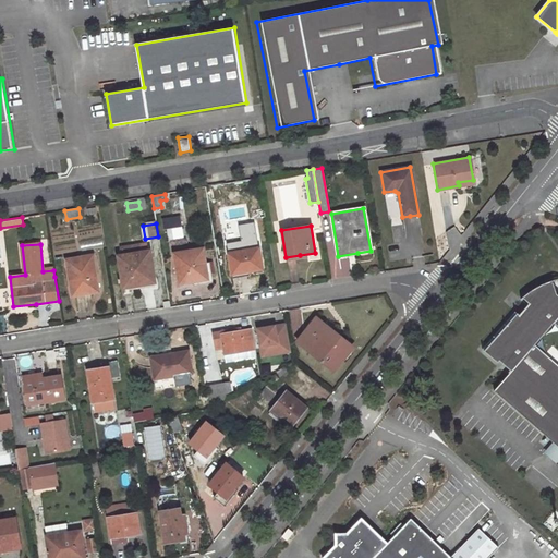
[(259,247),(228,253),(232,275),(246,273),(263,269),(259,247)]
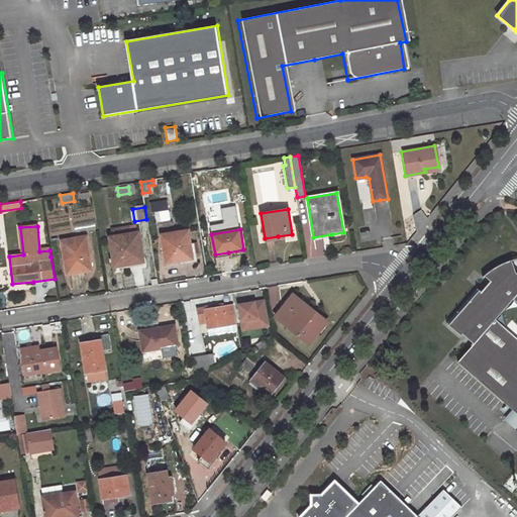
[(188,230),(162,235),(167,264),(179,261),(193,259),(188,230)]
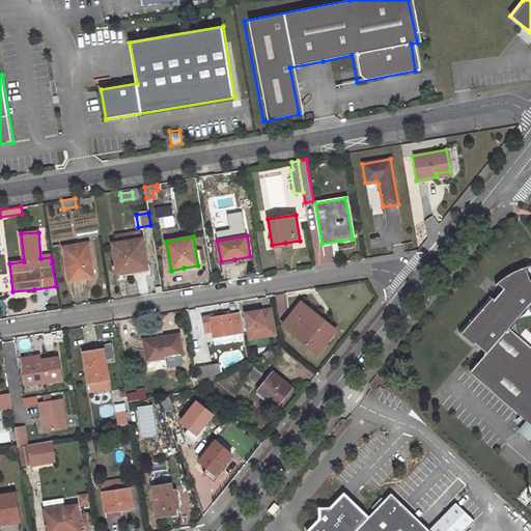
[(142,239),(112,244),(117,274),(133,271),(147,269),(142,239)]
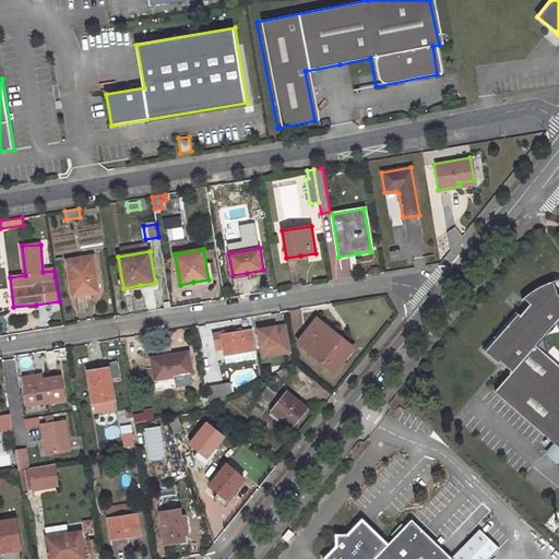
[(93,256),(67,260),(72,296),(86,294),(85,290),(98,288),(93,256)]
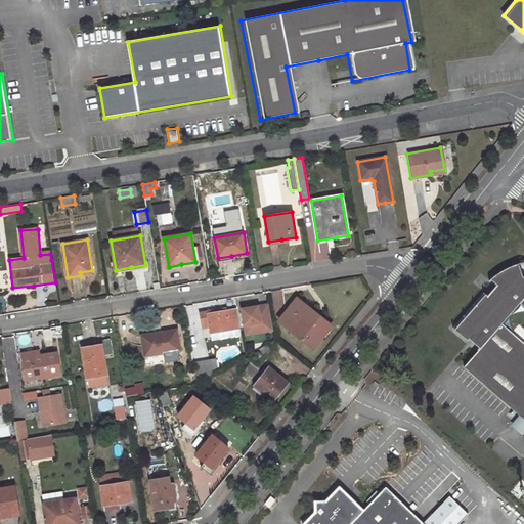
[(483,350),(468,367),(523,417),(523,268),(523,264),(512,268),(507,271),(498,277),(494,281),(501,288),(492,298),(490,296),(460,331),(471,342),(473,341),(483,350)]
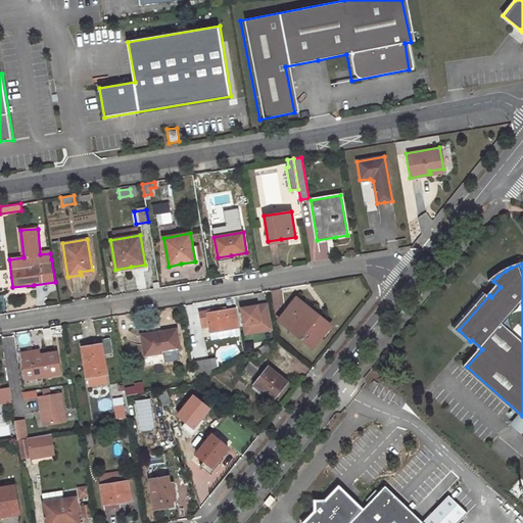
[(296,298),(278,320),(314,348),(332,326),(314,312),(296,298)]
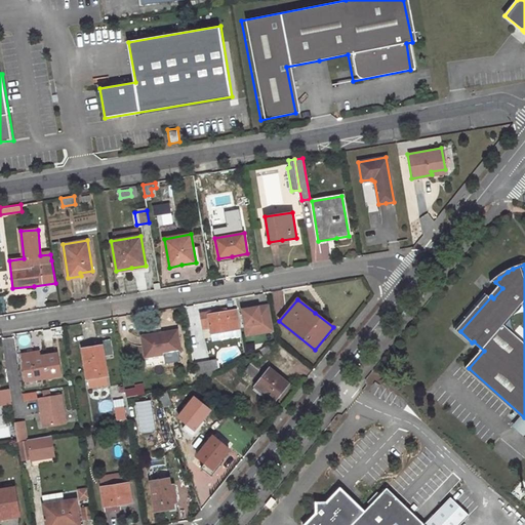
[(270,306),(259,307),(261,320),(272,318),(270,306)]
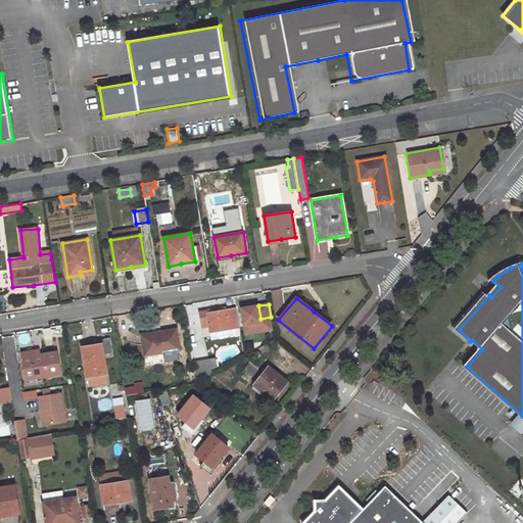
[(273,330),(271,317),(260,319),(258,305),(254,306),(241,308),(246,335),(273,330)]
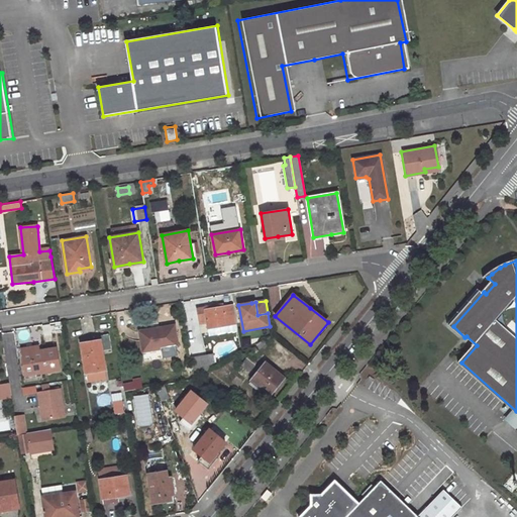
[(214,306),(197,309),(200,324),(207,323),(208,329),(235,324),(232,305),(222,307),(214,308),(214,306)]
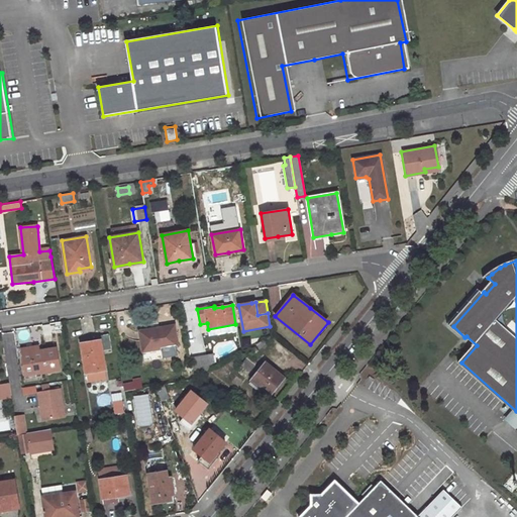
[(235,324),(208,329),(209,335),(237,331),(235,324)]
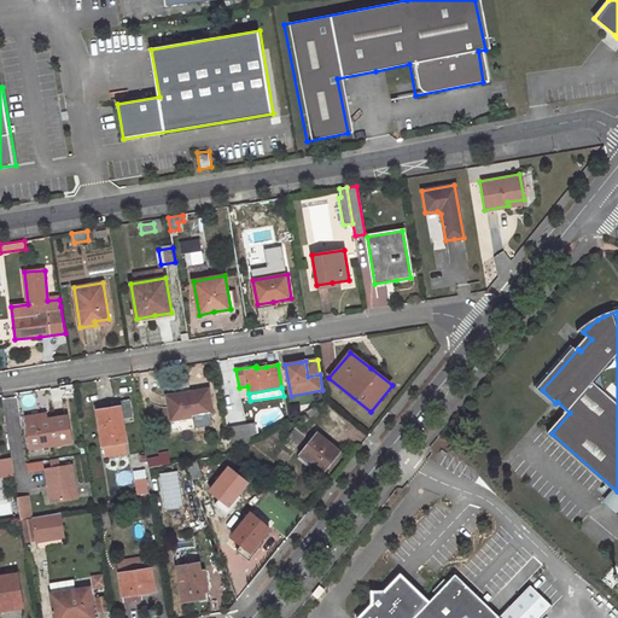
[(186,394),(168,396),(172,420),(213,414),(208,390),(186,394)]
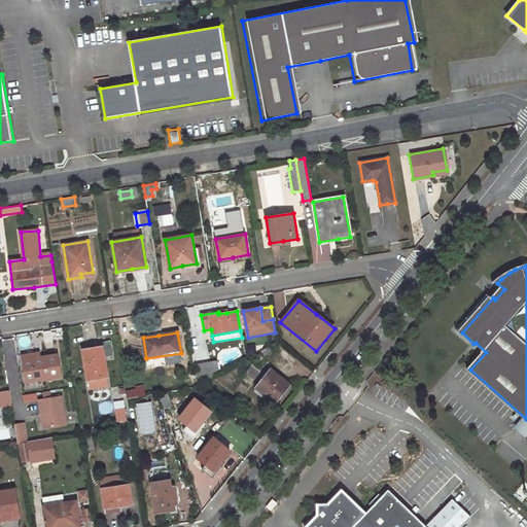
[(90,352),(82,353),(88,381),(108,377),(104,355),(102,355),(100,347),(94,348),(89,349),(90,352)]
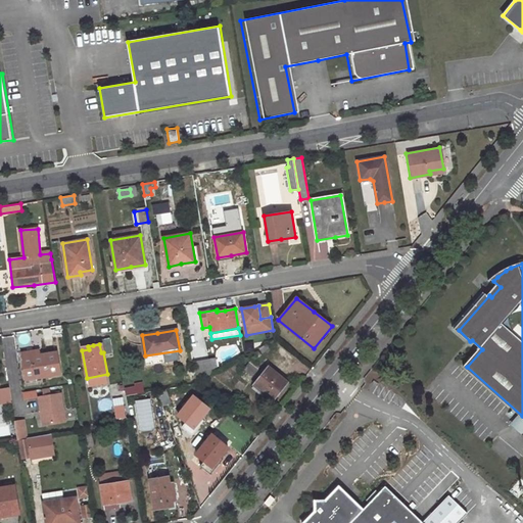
[(267,344),(259,349),(263,354),(270,349),(267,344)]
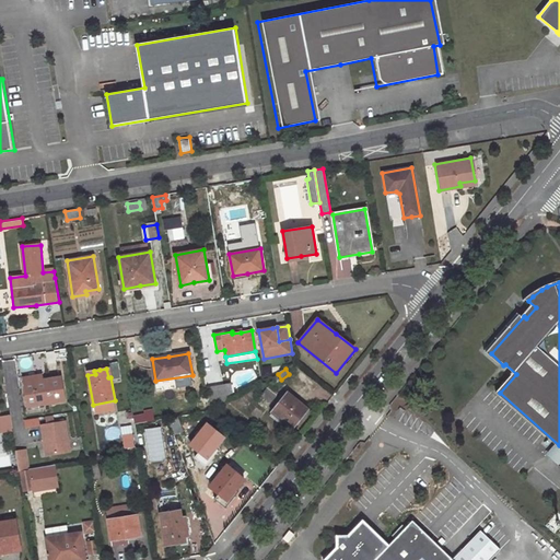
[(61,377),(24,383),(28,407),(65,400),(61,377)]
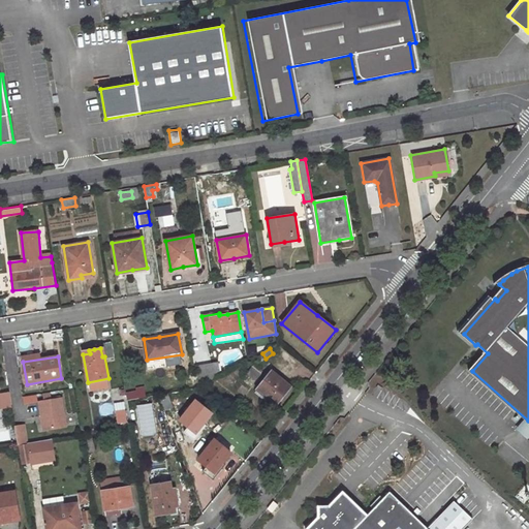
[(212,365),(196,367),(199,380),(214,377),(212,365)]
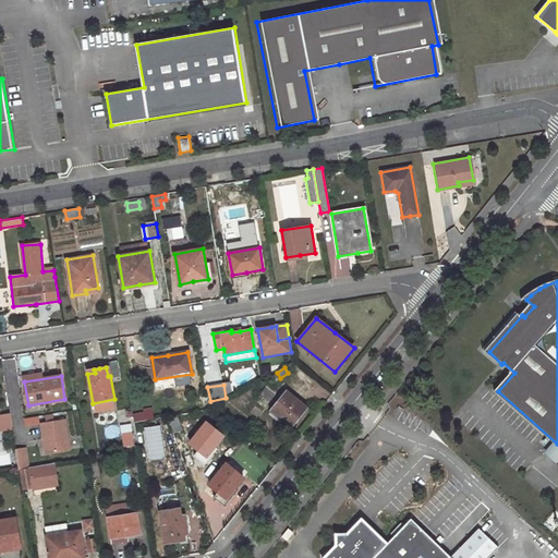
[(267,386),(261,395),(269,401),(277,392),(267,386)]
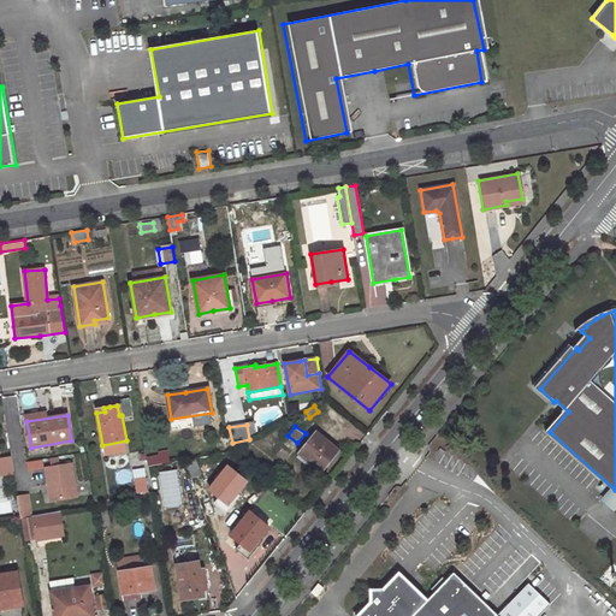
[(333,458),(330,455),(335,448),(317,432),(300,454),(321,472),(329,463),(333,458)]
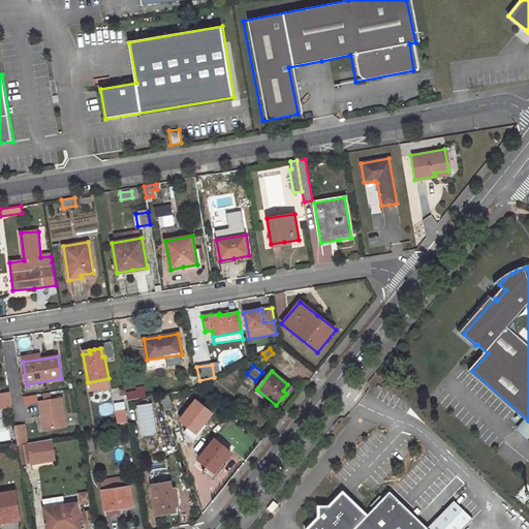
[(144,387),(126,391),(127,399),(145,396),(144,387)]
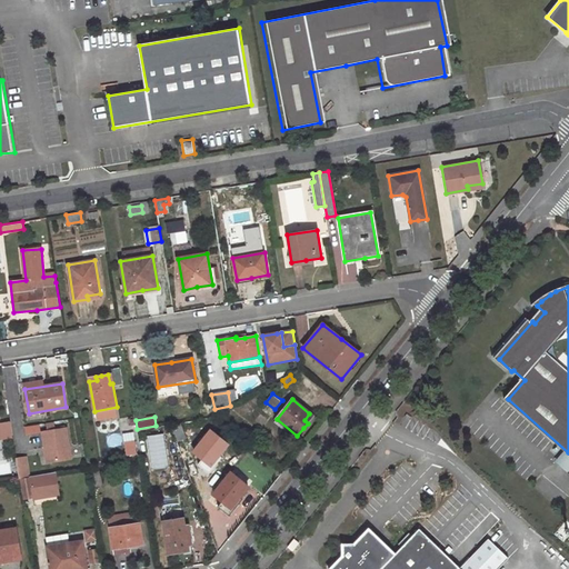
[(0,438),(13,437),(11,421),(0,422),(0,438)]
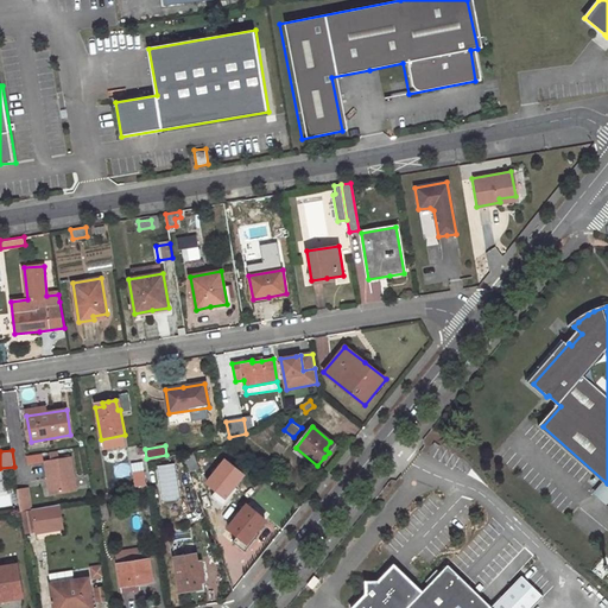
[(192,454),(183,457),(189,473),(198,468),(192,454)]
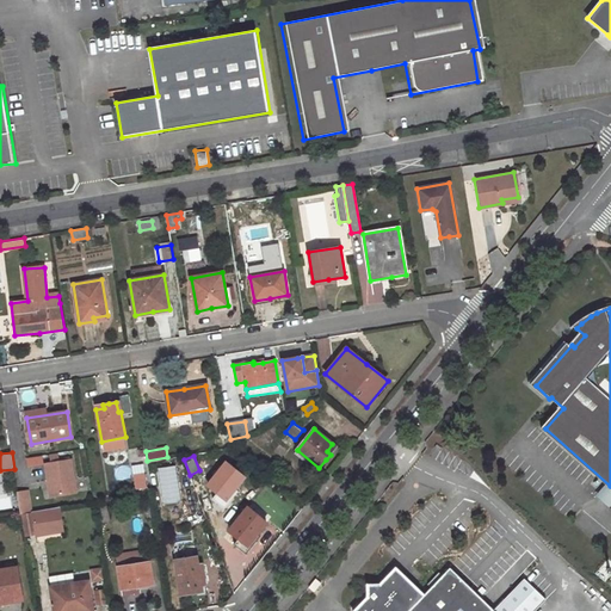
[(60,462),(51,463),(45,464),(48,481),(53,480),(55,495),(76,492),(71,460),(60,462)]
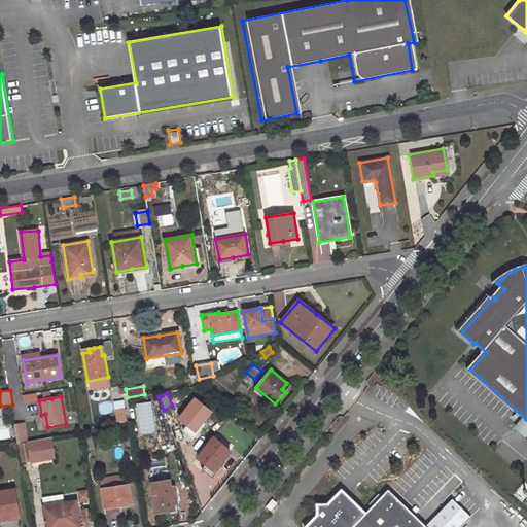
[(134,408),(141,437),(168,430),(160,400),(134,408)]
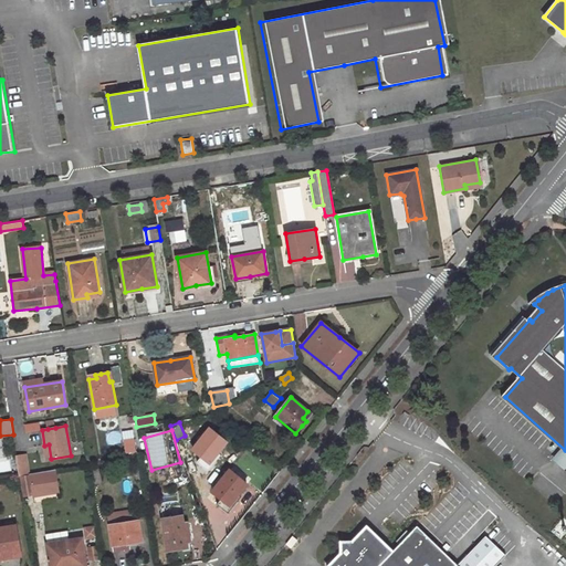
[(135,440),(124,441),(126,453),(137,451),(135,440)]
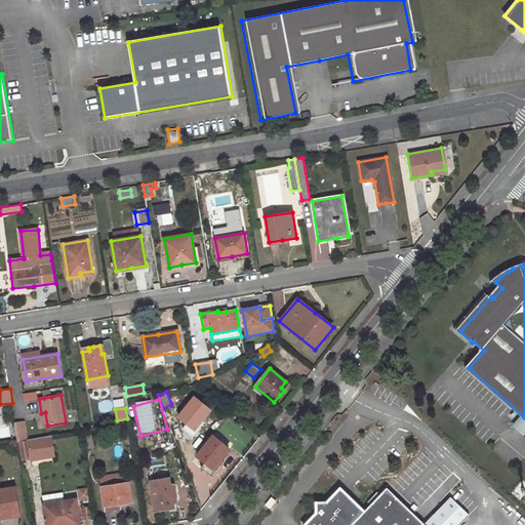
[(15,423),(18,442),(19,441),(28,440),(25,421),(15,423)]
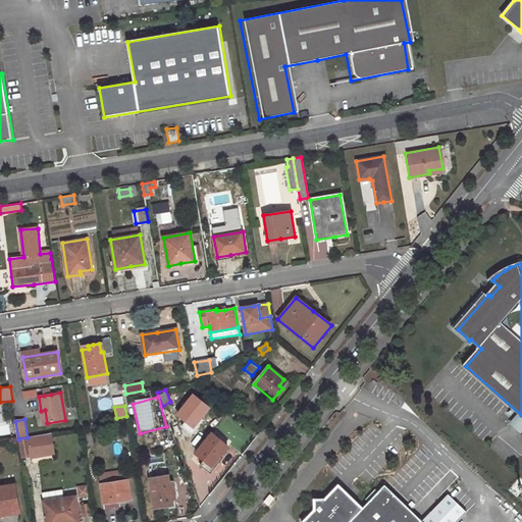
[(231,446),(214,431),(196,454),(205,460),(200,465),(211,474),(227,452),(231,446)]
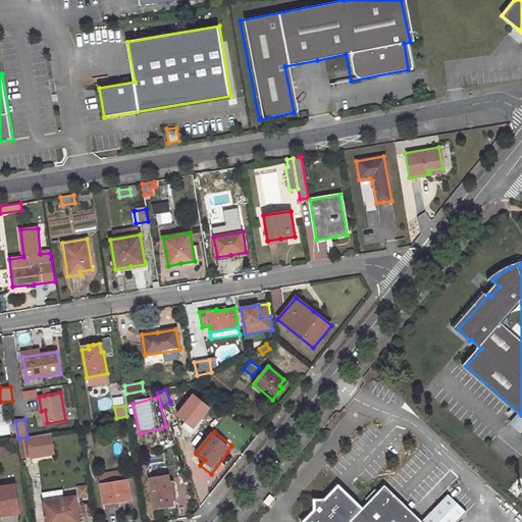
[(51,433),(28,437),(32,458),(54,454),(51,433)]
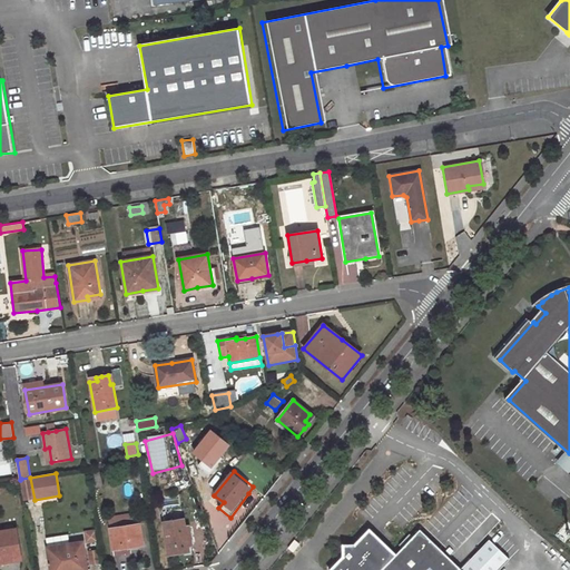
[(30,478),(21,479),(25,500),(33,499),(30,478)]
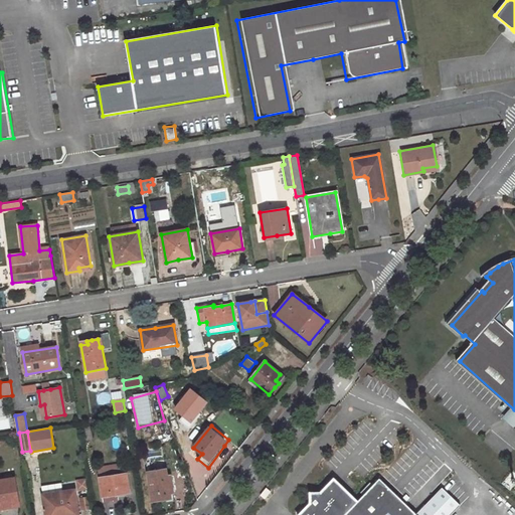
[(99,469),(100,479),(127,475),(130,474),(129,469),(126,470),(125,465),(99,469)]
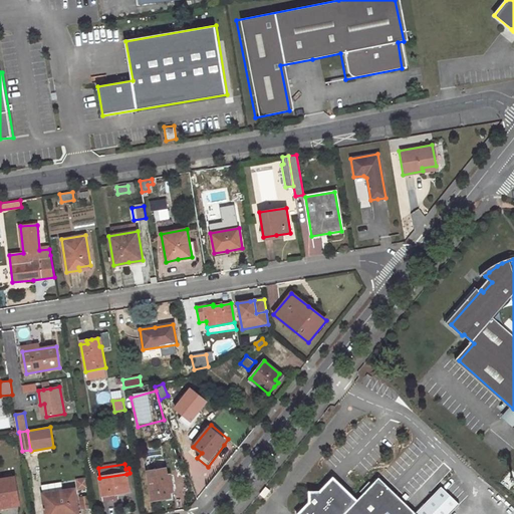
[(166,469),(147,472),(152,501),(163,499),(171,498),(170,493),(172,492),(170,476),(167,476),(166,469)]
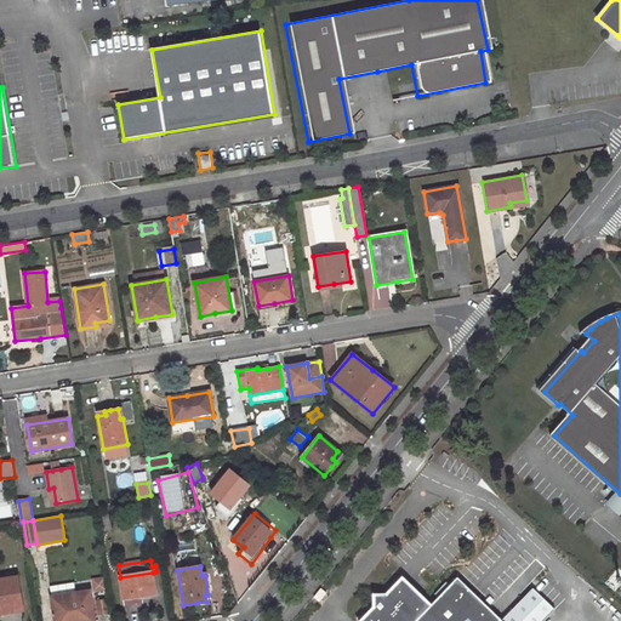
[(153,573),(120,577),(124,599),(124,605),(134,604),(143,603),(142,597),(157,594),(153,573)]
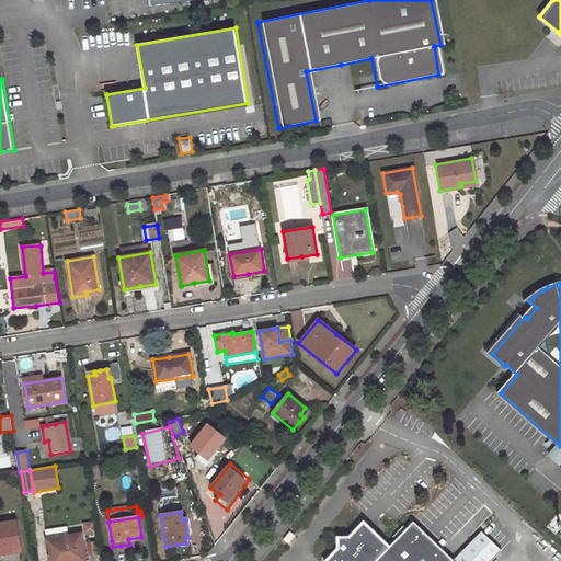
[(350,536),(339,536),(339,547),(325,560),(490,560),(502,549),(482,530),(455,559),(414,519),(390,545),(364,521),(350,536)]
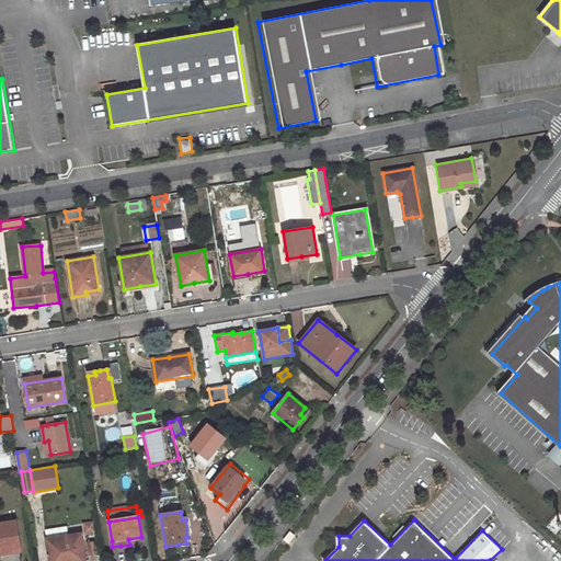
[(16,521),(0,523),(0,552),(1,552),(1,550),(9,549),(10,552),(21,550),(16,521)]
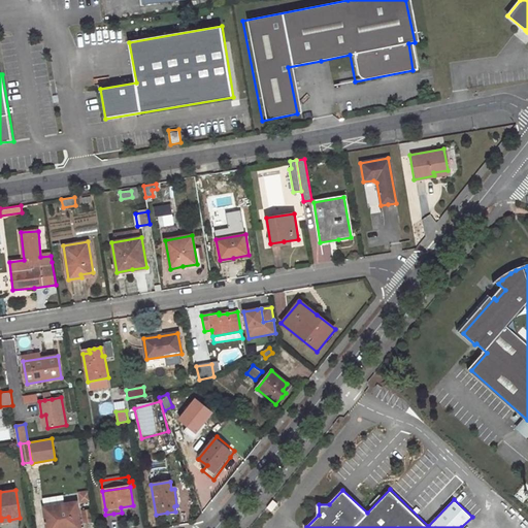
[(80,527),(76,503),(43,507),(46,527),(80,527)]
